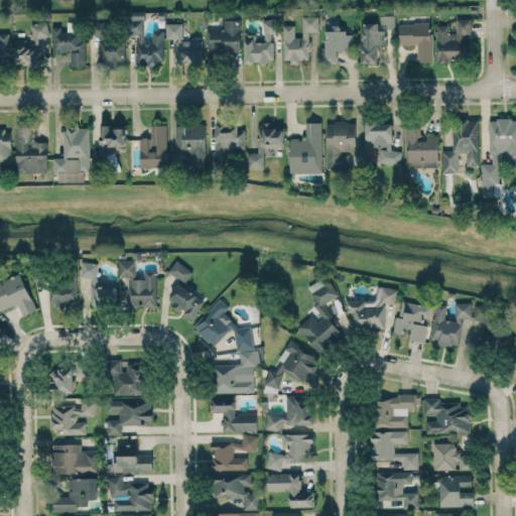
[(395,14),(380,15),(381,29),(395,29),(395,14)]
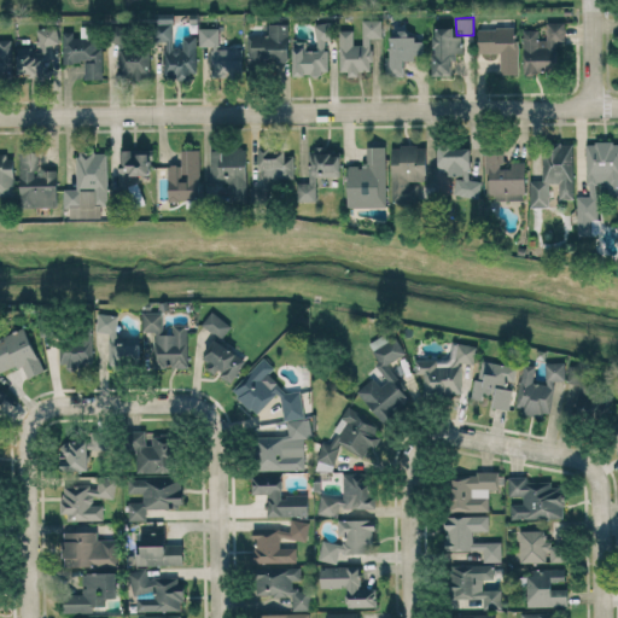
[(382,19),(362,19),(362,44),(353,44),(353,30),(339,30),(339,74),(360,74),(360,70),(371,70),(371,38),(382,38),(382,19)]
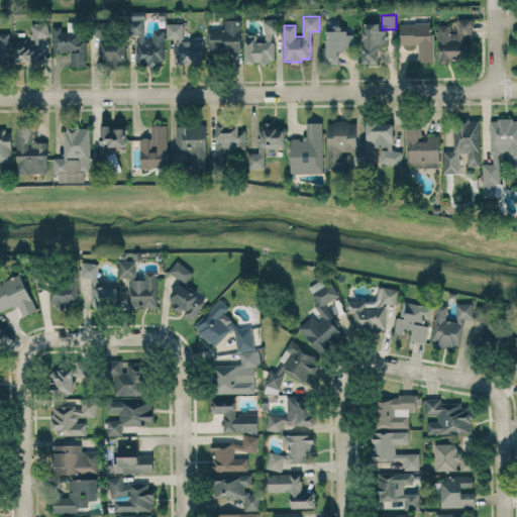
[(244,34),(245,62),(274,62),(274,33),(280,33),(280,18),(265,19),(265,42),(255,42),(255,34),(244,34)]
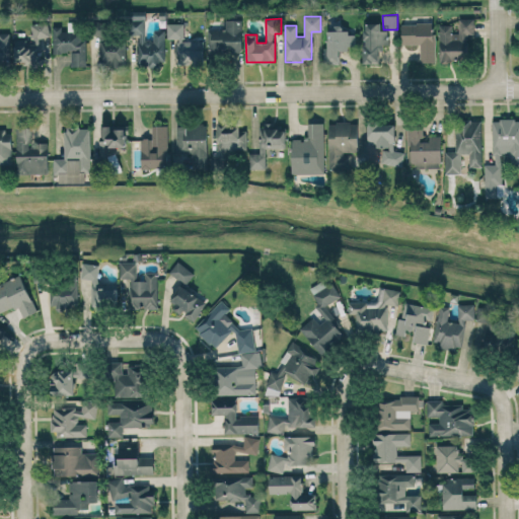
[(440,61),(468,60),(467,35),(474,35),(474,18),(458,19),(459,32),(452,32),(452,24),(439,25),(440,61)]
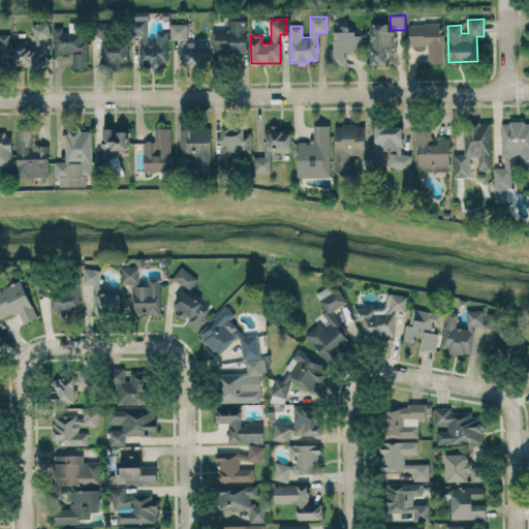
[(211,30),(211,53),(246,54),(247,21),(230,20),(230,30),(211,30)]
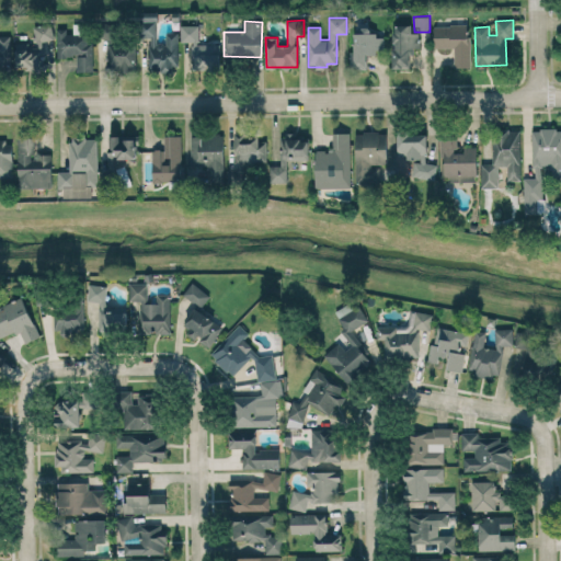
[(93,71),(93,34),(84,34),(84,23),(71,23),(71,29),(57,29),(57,56),(77,56),(77,71),(93,71)]
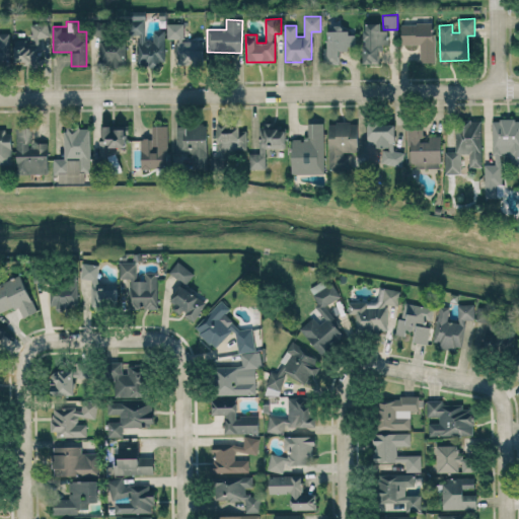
[(14,63),(49,64),(51,23),(30,22),(29,40),(14,40),(14,63)]
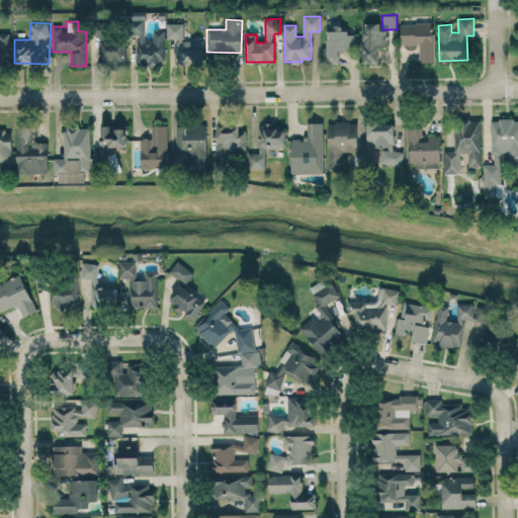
[(380,22),(362,23),(363,63),(380,63),(379,45),(389,45),(387,30),(380,30),(380,22)]
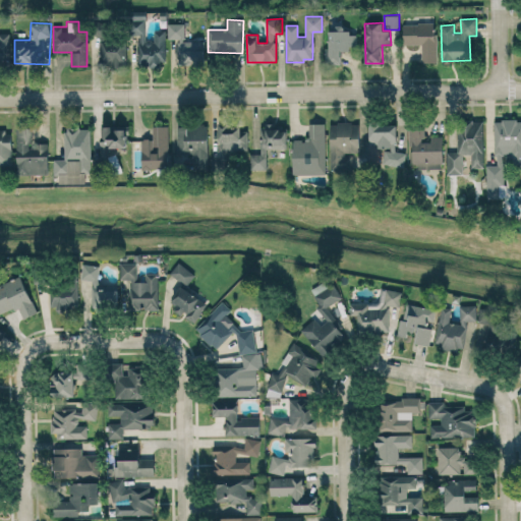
[(404,45),(421,44),(421,61),(437,60),(436,22),(403,23),(404,45)]
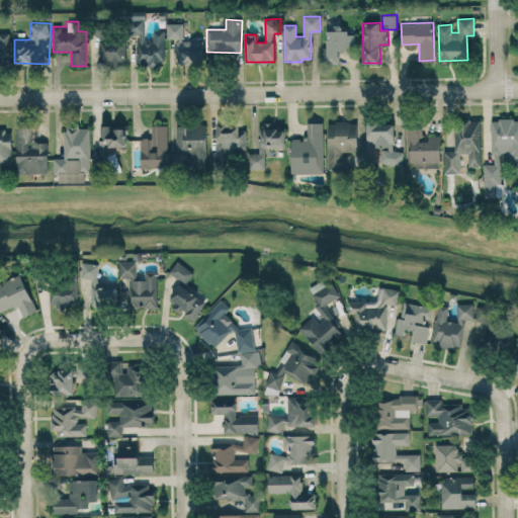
[(107,23),(94,23),(94,36),(100,36),(100,64),(125,64),(125,41),(107,41),(107,23)]
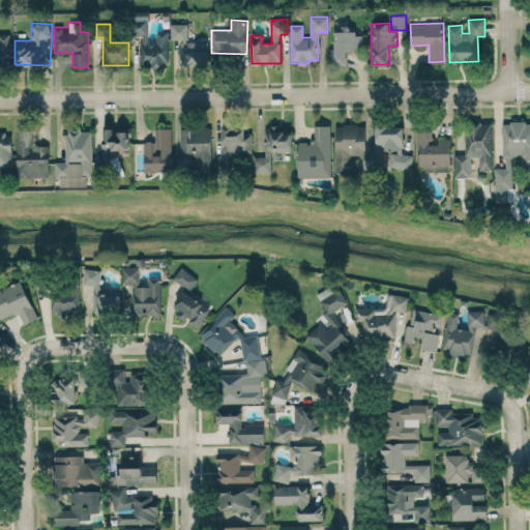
[(171,39),(187,39),(187,24),(171,24),(171,39)]
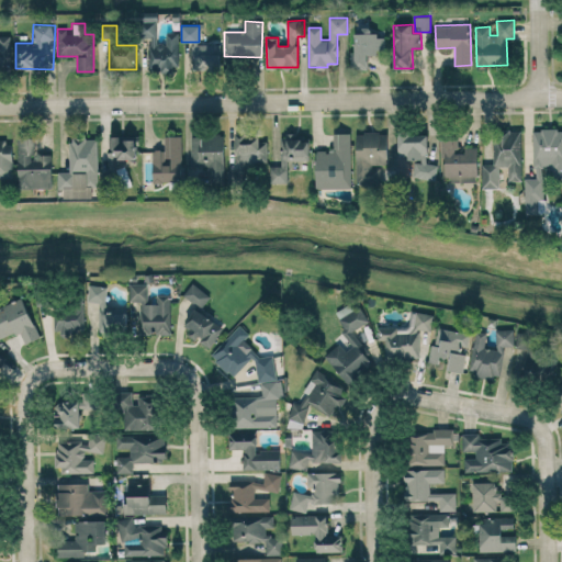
[(178,33),(166,33),(166,45),(149,45),(148,71),(177,72),(178,33)]
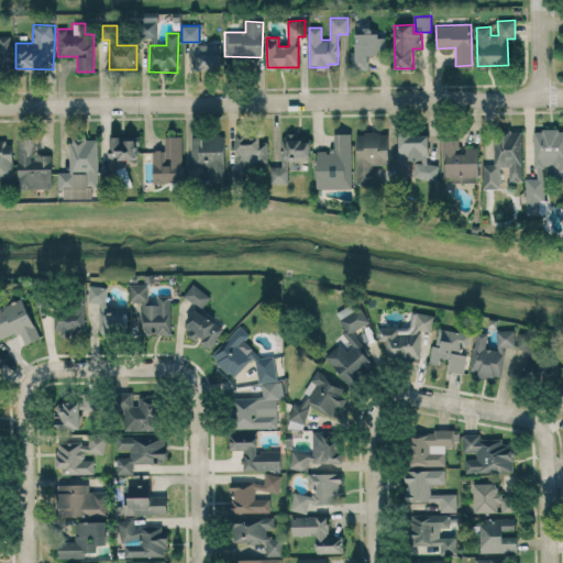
[(353,34),(353,69),(368,69),(368,52),(386,53),(386,34),(353,34)]
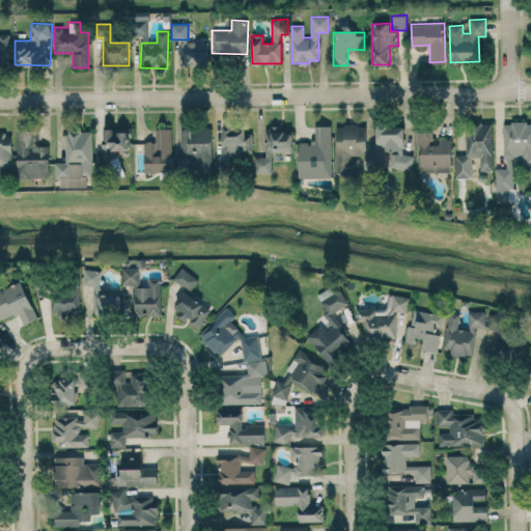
[(207,42),(183,42),(183,65),(207,65),(207,42)]
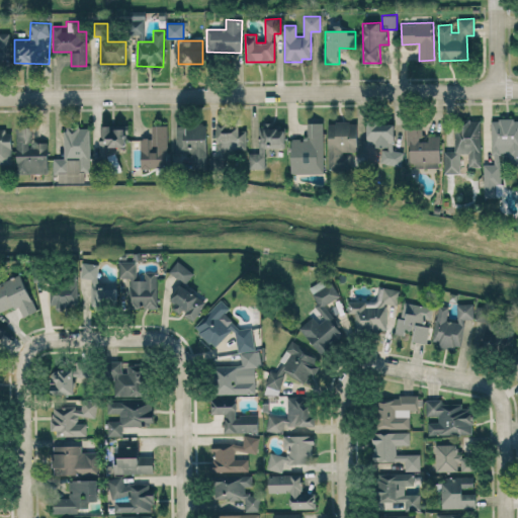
[(517,164),(517,118),(492,118),(492,164),(484,164),(484,196),(497,196),(496,184),(502,184),(502,154),(509,154),(509,165),(517,164)]
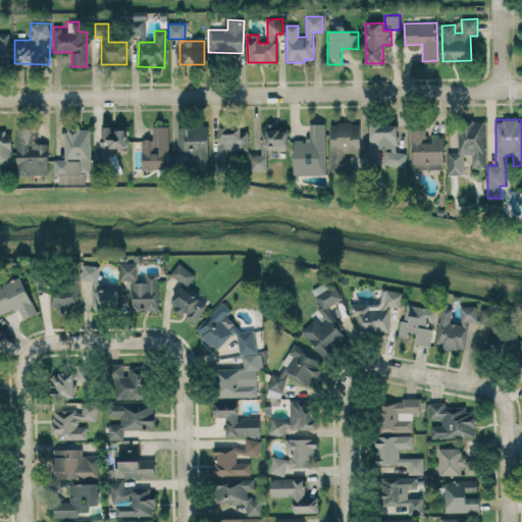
[(484,120),(460,121),(461,147),(485,147),(484,120)]
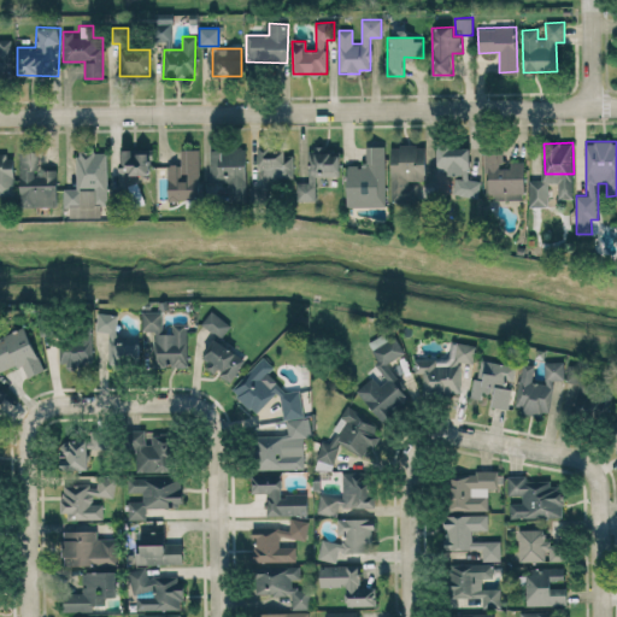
[(417,181),(427,181),(425,145),(391,146),(392,203),(418,201),(417,181)]
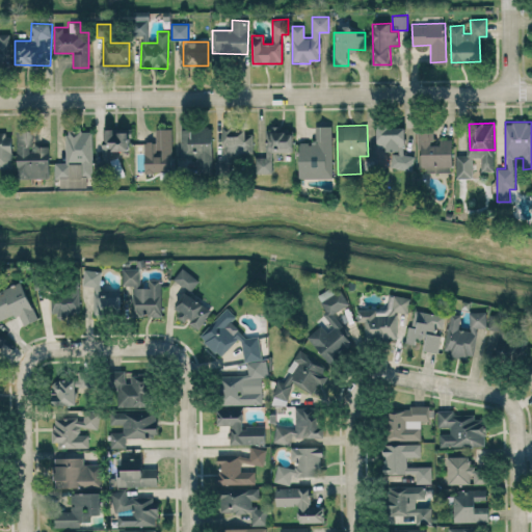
[(333,126),(315,126),(315,142),(298,142),(298,179),(333,178),(333,126)]
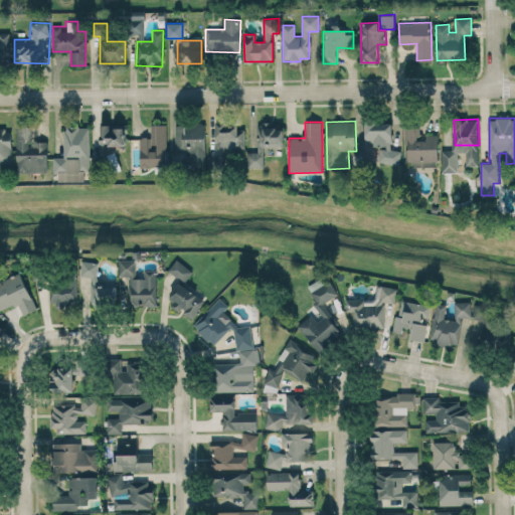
[(392,123),(365,123),(364,146),(365,146),(365,162),(400,163),(400,150),(391,150),(392,123)]
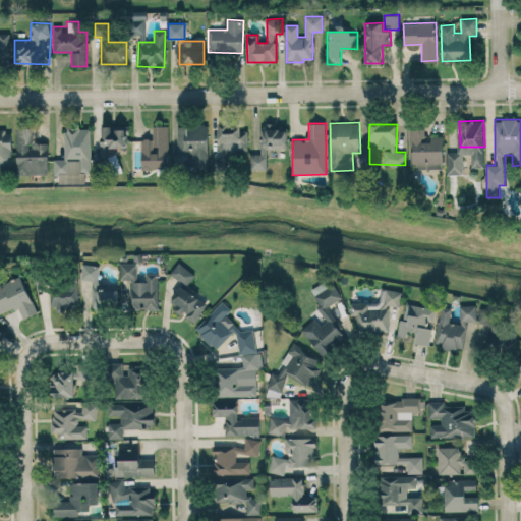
[(168,125),(153,126),(153,138),(140,138),(141,169),(169,168),(168,125)]
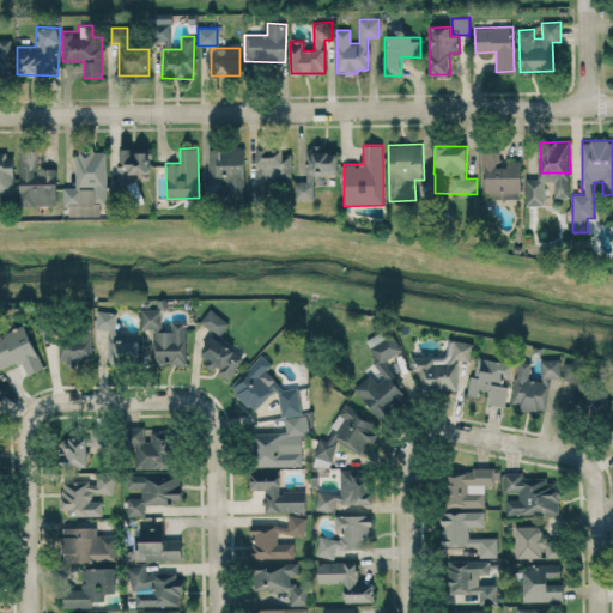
[(243,149),(208,147),(208,178),(228,178),(226,201),(243,201),(243,149)]
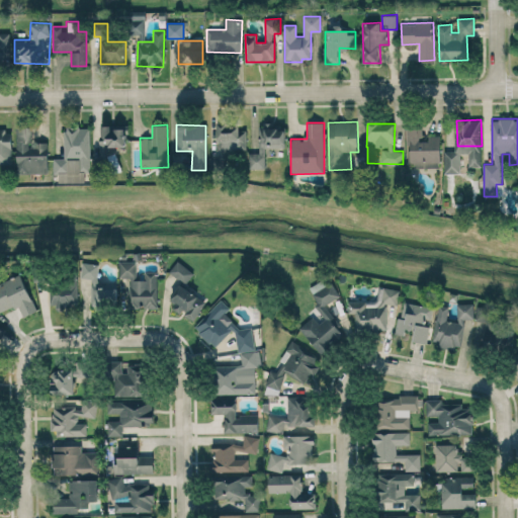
[(125,125),(100,126),(101,154),(116,154),(116,147),(125,147),(125,125)]
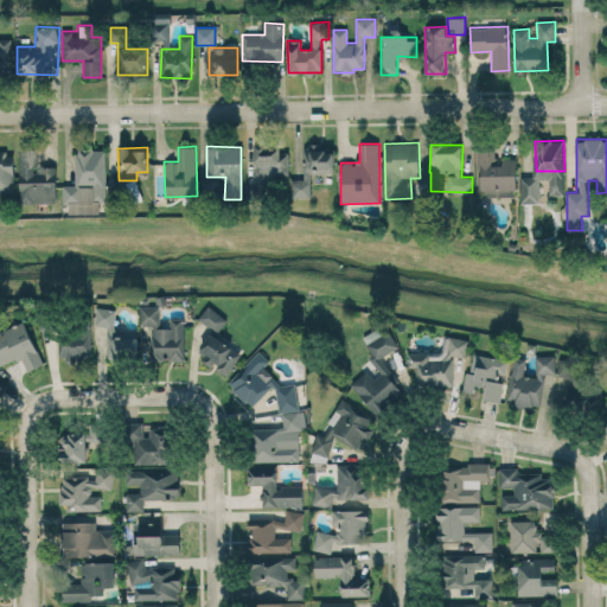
[(289,148),(250,147),(249,184),(264,184),(264,174),(288,174),(289,148)]
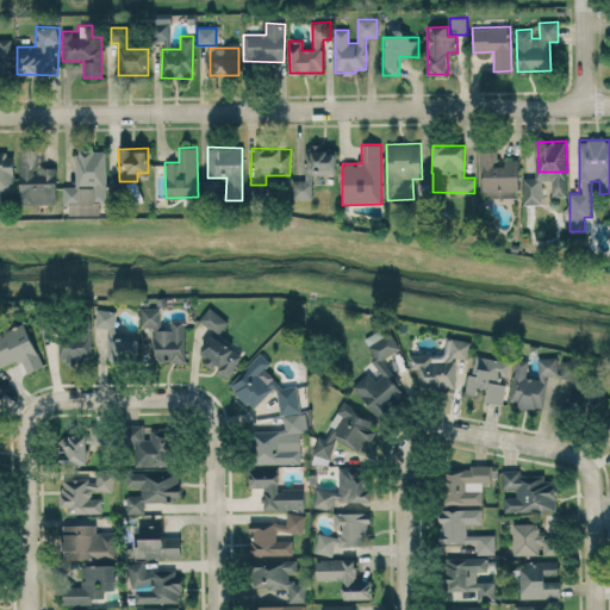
[(313,198),(312,174),(336,174),(335,151),(317,151),(317,148),(304,148),(305,180),(293,180),(294,199),(313,198)]
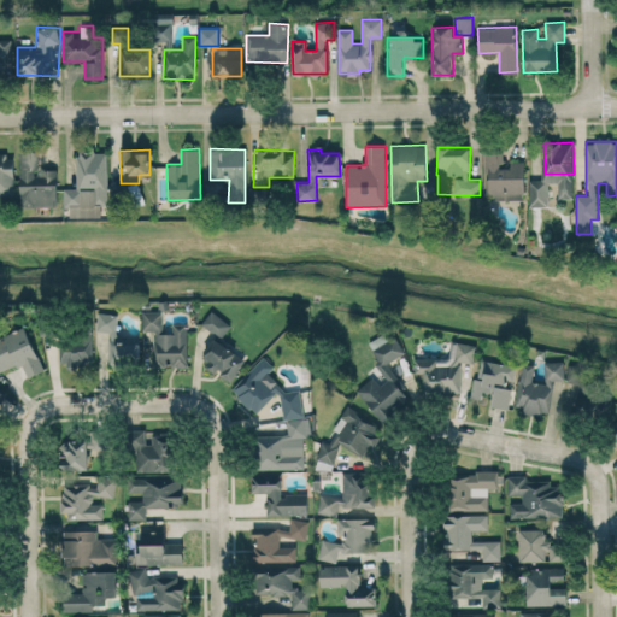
[(57,169),(37,169),(37,151),(19,151),(19,206),(57,206),(57,169)]
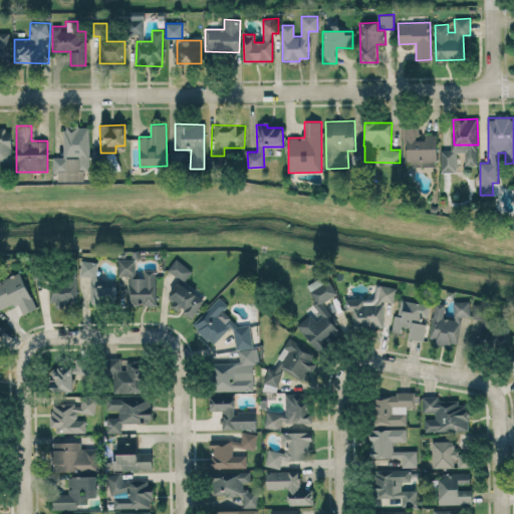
[(88,125),(63,126),(64,157),(52,157),(53,174),(61,173),(61,181),(84,180),(84,171),(90,171),(88,125)]
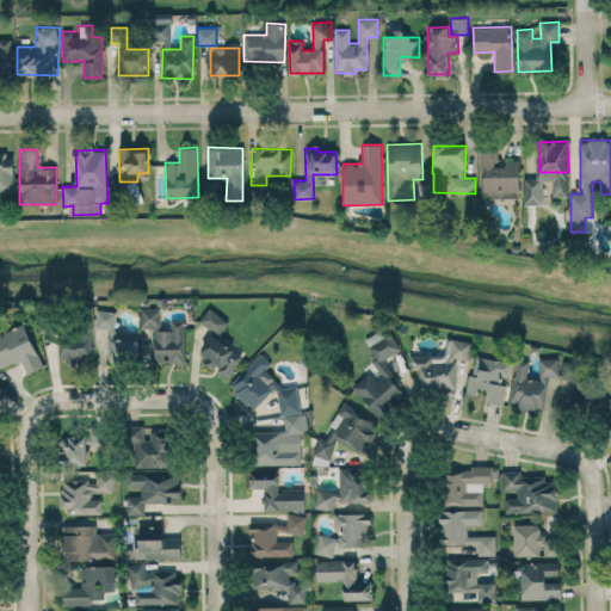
[(518,160),(501,160),(500,150),(479,150),(480,197),(519,197),(518,160)]
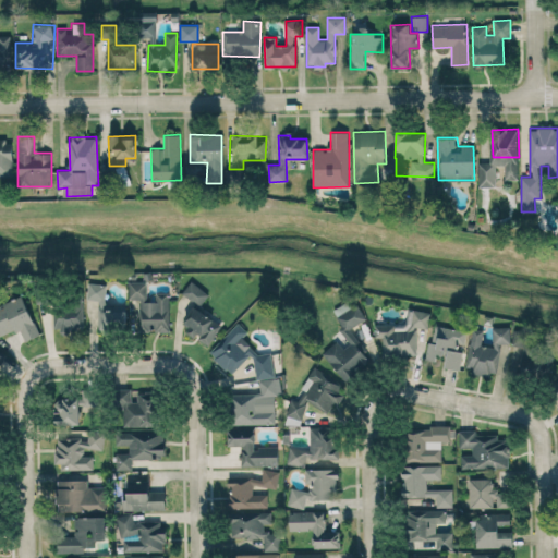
[(169,331),(169,292),(157,292),(157,302),(147,302),(147,281),(129,281),(129,300),(141,300),(141,331),(169,331)]
